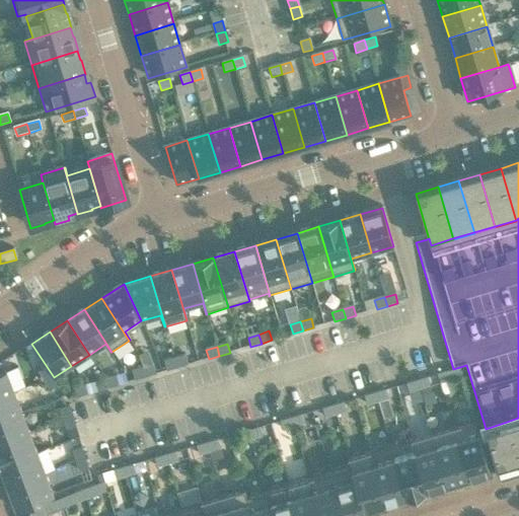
[(186,356),(174,359),(177,368),(188,365),(186,356)]
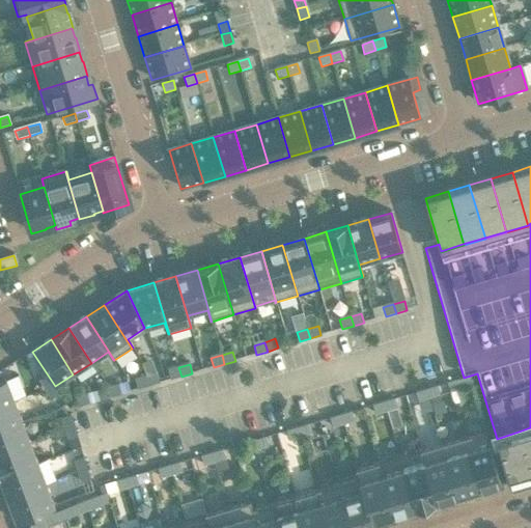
[(182,377),(178,367),(168,370),(171,380),(182,377)]
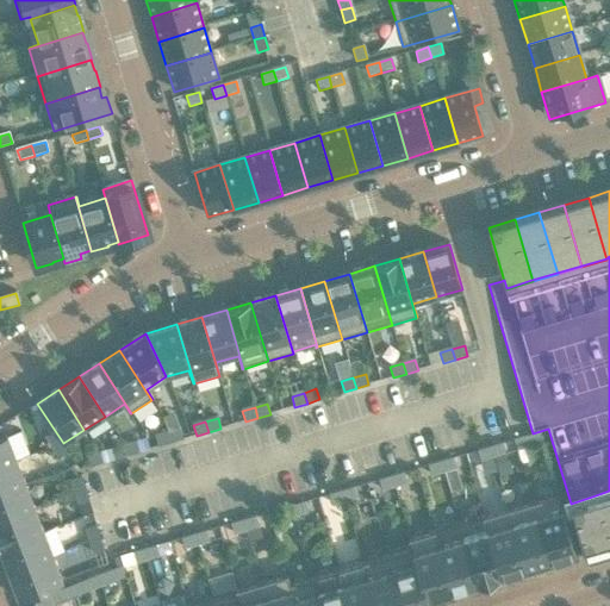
[(180,429),(168,433),(170,443),(184,439),(180,429)]
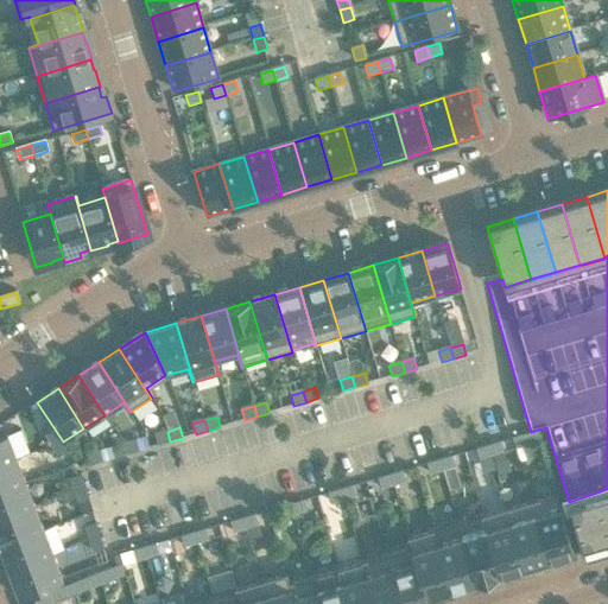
[(45,436),(52,446),(62,440),(55,430),(45,436)]
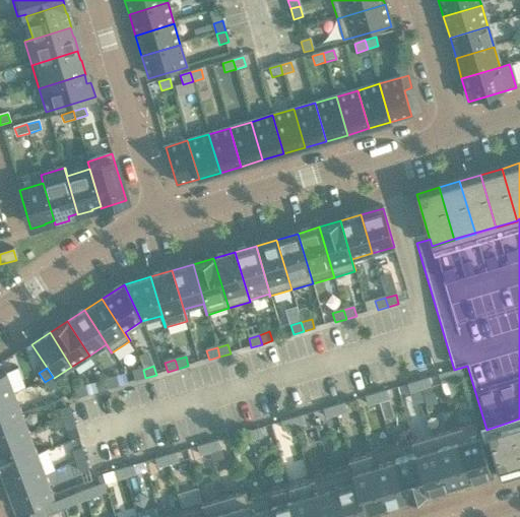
[(145,378),(143,370),(132,373),(135,381),(145,378)]
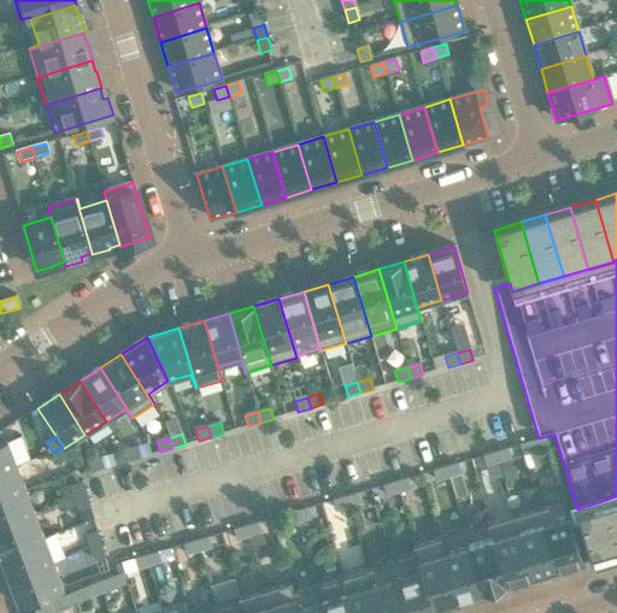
[(533,442),(535,453),(548,449),(545,438),(533,442)]
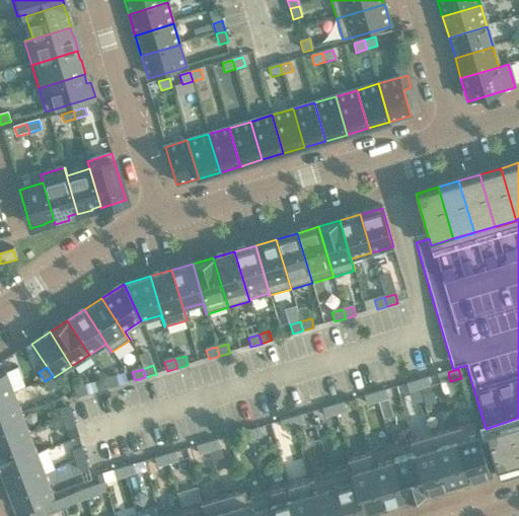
[(0,373),(0,397),(14,392),(6,371),(0,373)]
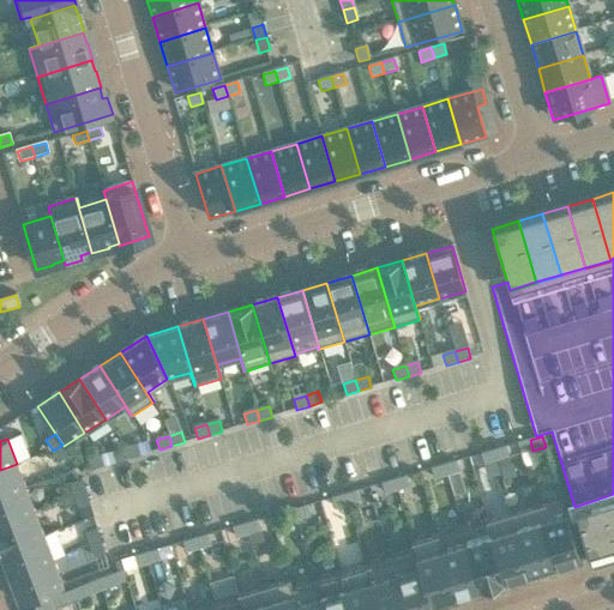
[(62,445),(53,451),(60,461),(70,456),(62,445)]
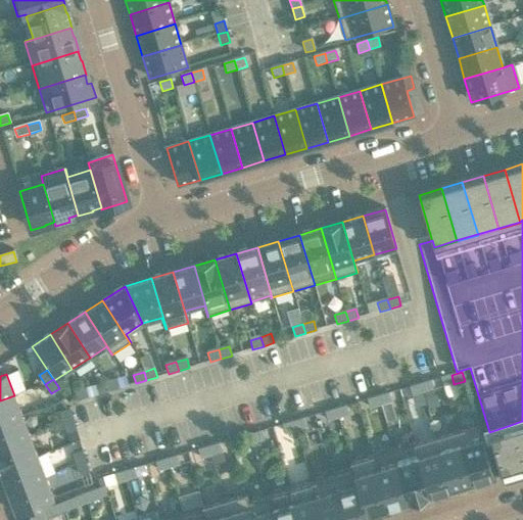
[(116,379),(106,382),(109,391),(120,388),(116,379)]
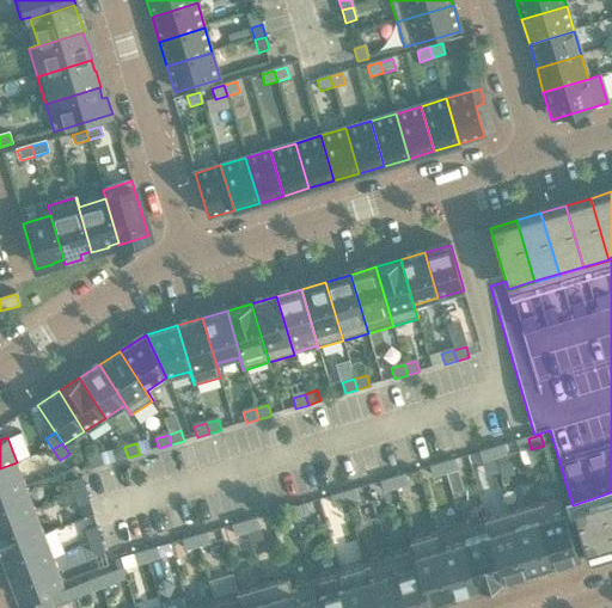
[(503,446),(491,449),(495,460),(507,456),(503,446)]
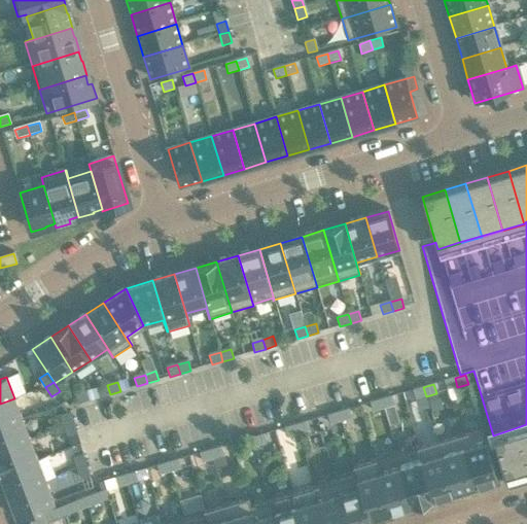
[(110,394),(107,385),(97,388),(99,397),(110,394)]
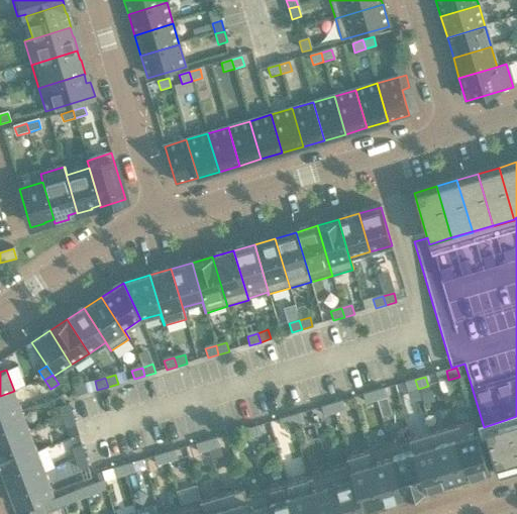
[(418,389),(415,380),(405,383),(407,392),(418,389)]
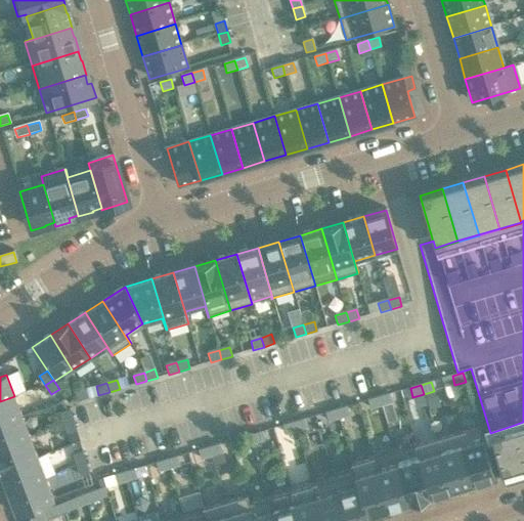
[(88,398),(85,389),(75,392),(78,401),(88,398)]
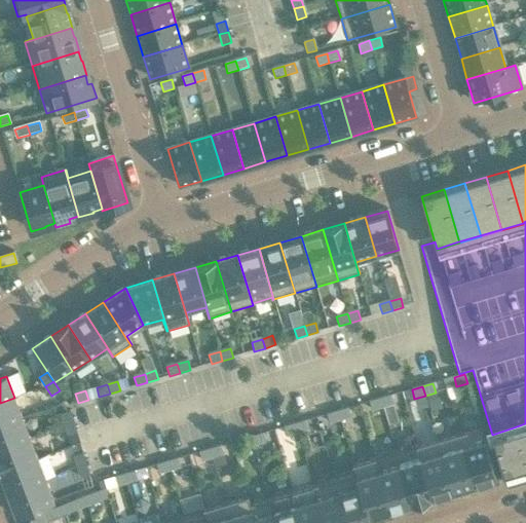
[(390,397),(380,400),(382,409),(393,406),(390,397)]
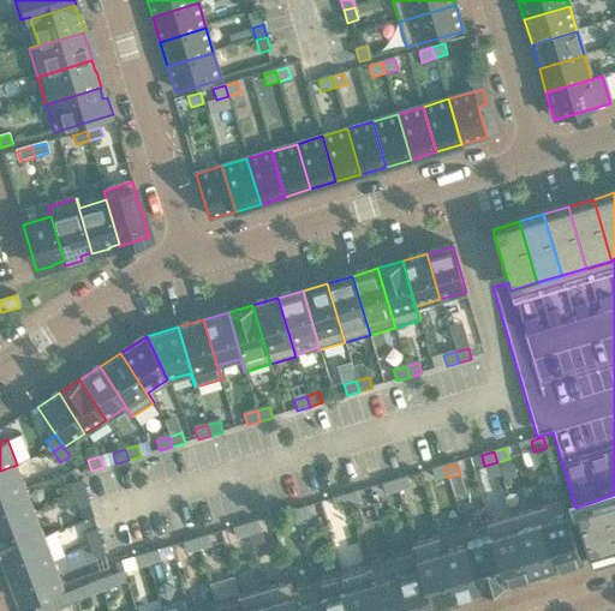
[(0,471),(0,498),(25,489),(17,465),(0,471)]
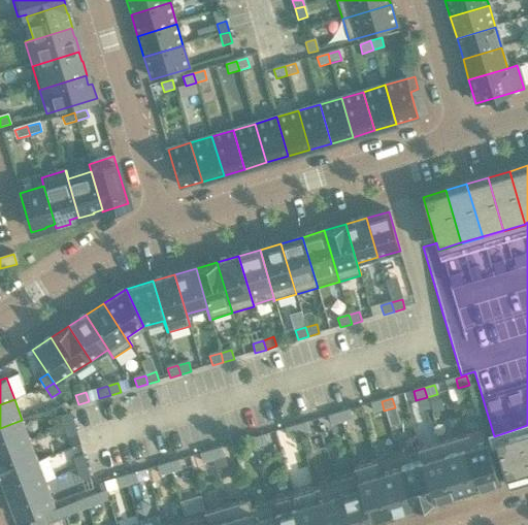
[(384,411),(382,401),(370,404),(373,414),(384,411)]
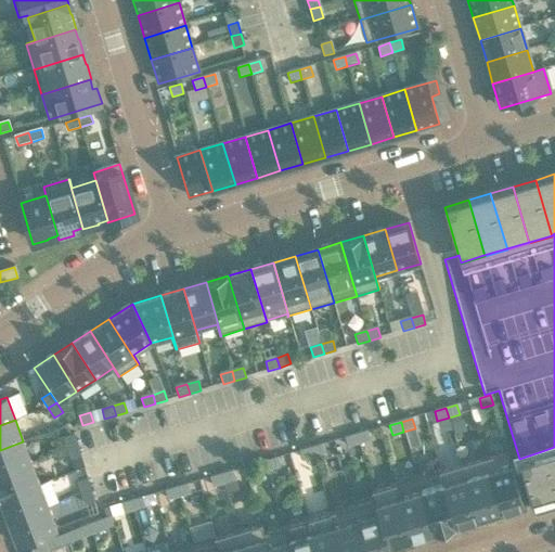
[(368,432),(356,435),(359,445),(370,441),(368,432)]
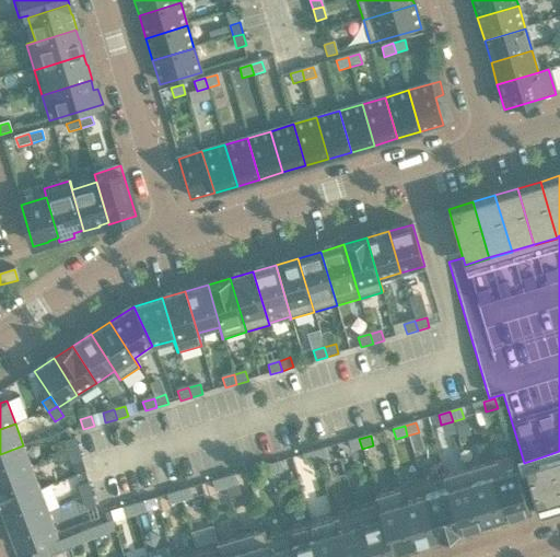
[(65,442),(68,453),(78,450),(74,439),(65,442)]
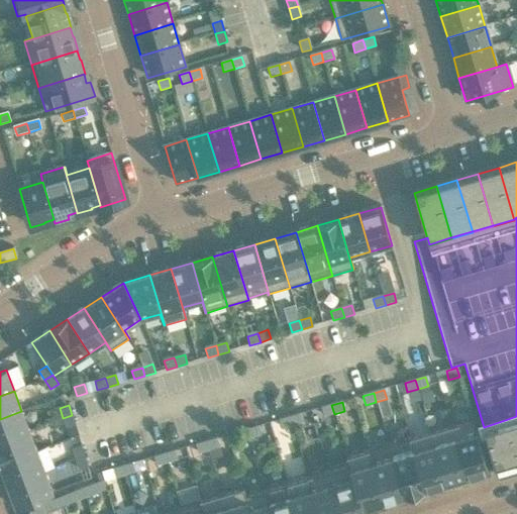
[(334,414),(331,405),(321,408),(324,417),(334,414)]
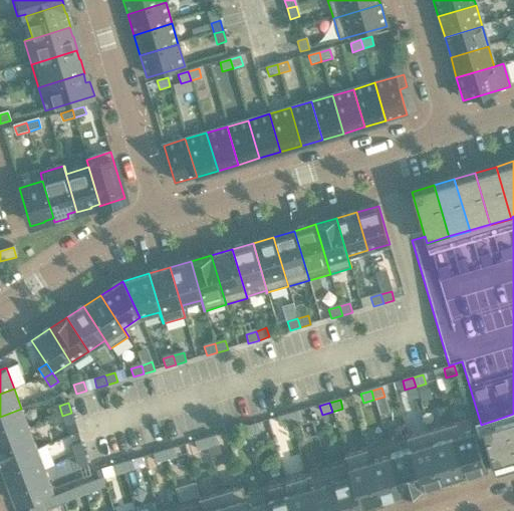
[(0,417),(0,440),(29,430),(21,409),(0,417)]
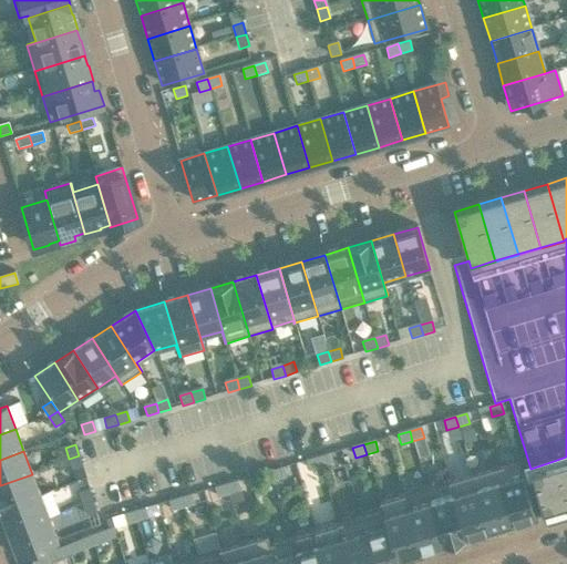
[(329,454),(318,458),(320,468),(332,464),(329,454)]
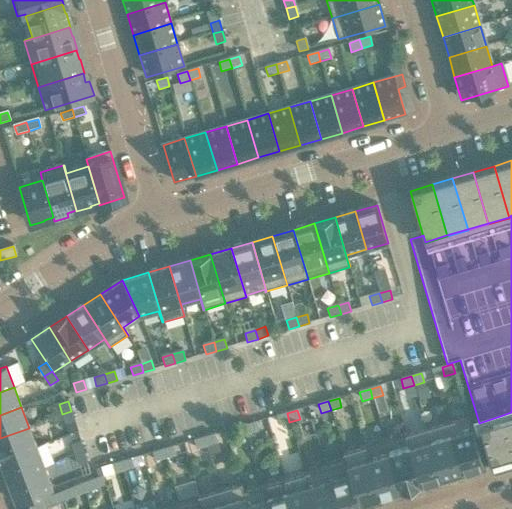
[(71,411),(62,414),(65,424),(74,422),(71,411)]
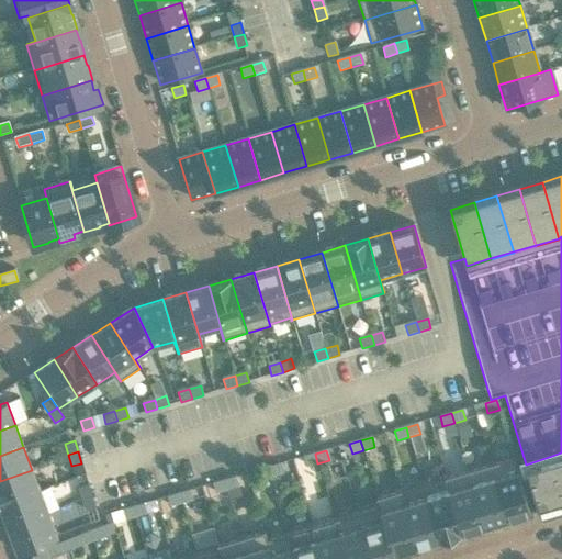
[(561,453),(549,457),(561,500),(561,453)]
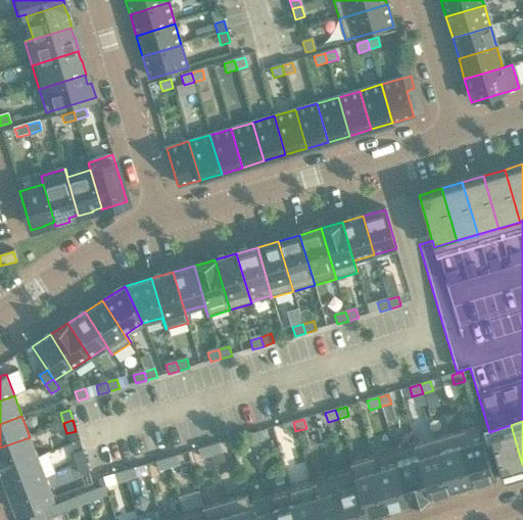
[(295,431),(293,422),(282,425),(285,434),(295,431)]
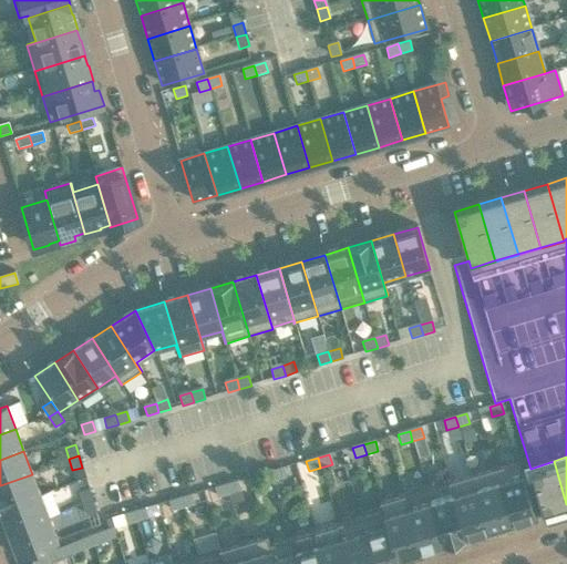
[(518,460),(495,467),(512,522),(535,515),(518,460)]
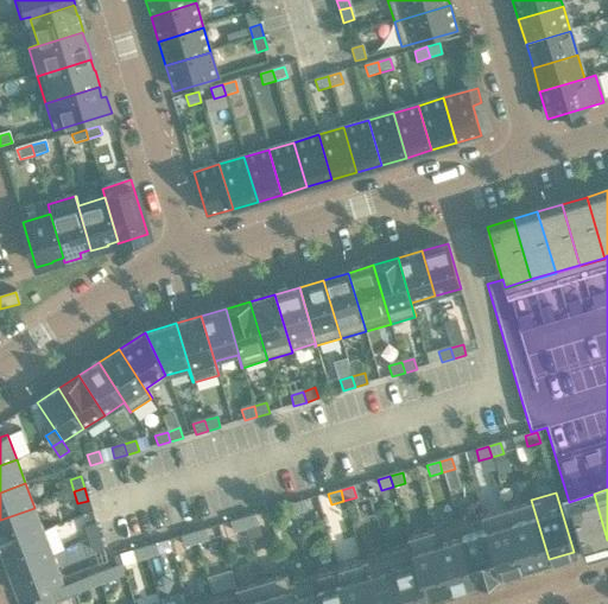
[(607,540),(594,494),(568,502),(586,559),(607,551),(607,540)]
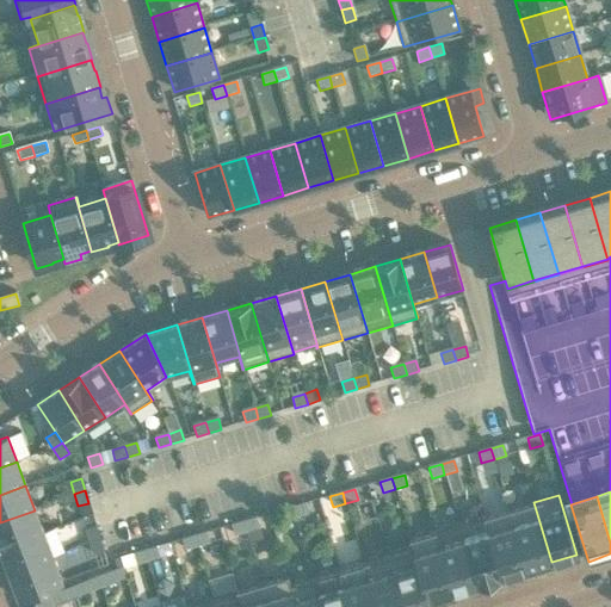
[(534,502),(508,511),(526,570),(551,562),(534,502)]
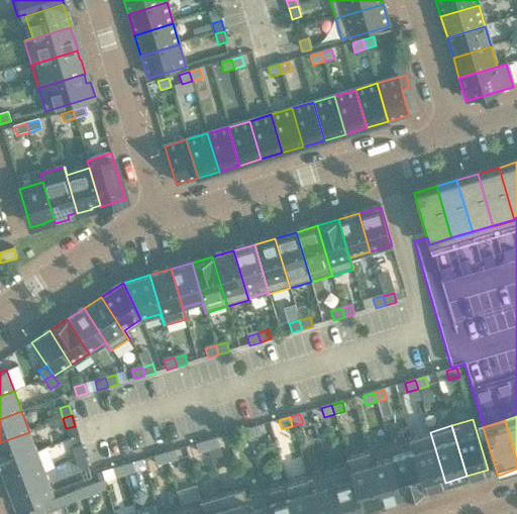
[(259,426),(247,430),(250,438),(261,435),(259,426)]
